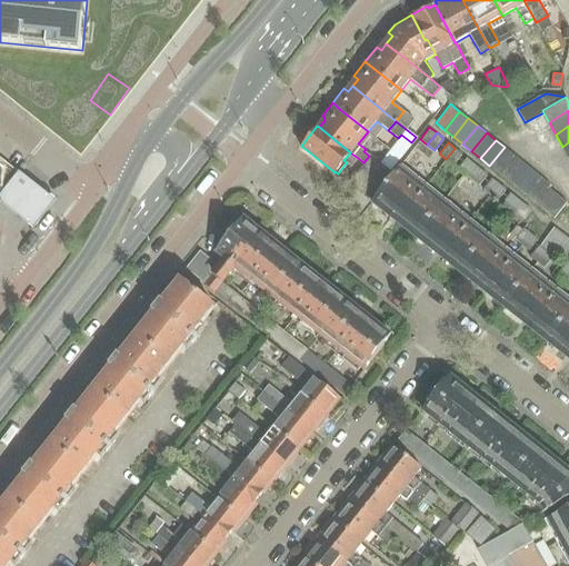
[(505,147),(489,166),(498,172),(513,155),(505,147)]
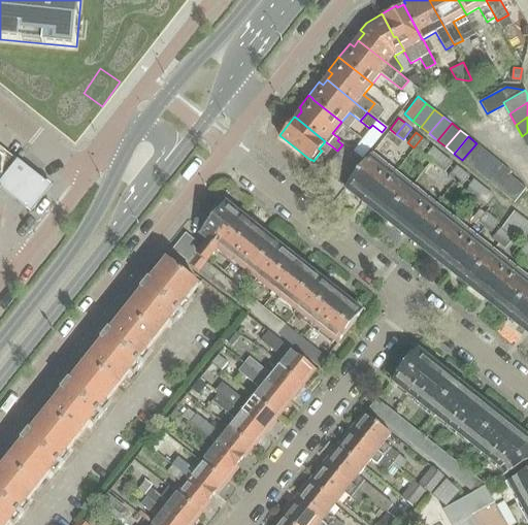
[(414,148),(421,153),(428,141),(422,137),(414,148)]
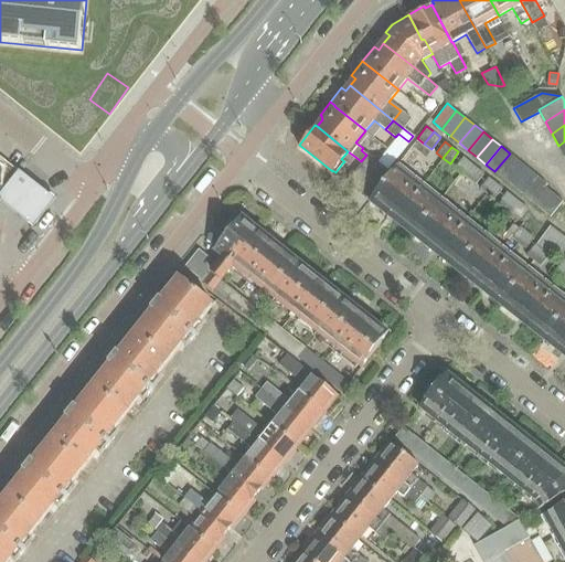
[(348,151),(341,159),(344,161),(349,165),(355,157),(348,151)]
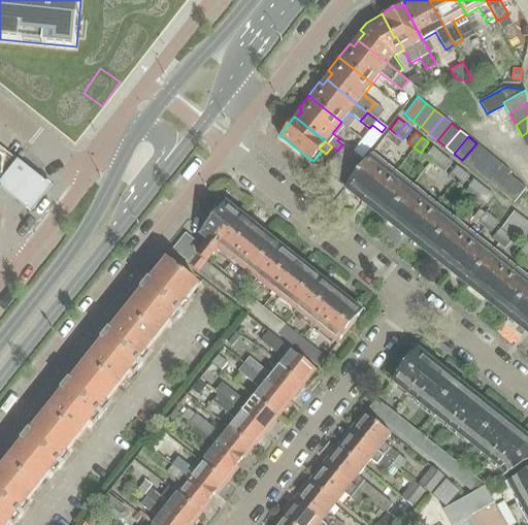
[(330,161),(324,168),(324,169),(332,175),(352,151),(343,143),(342,144),(337,151),(330,161)]
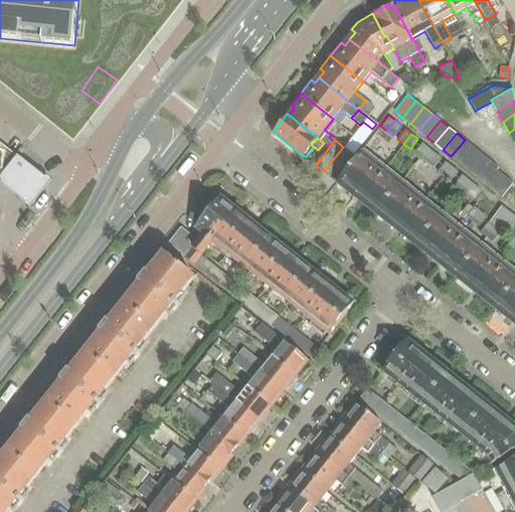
[(465,140),(451,156),(460,163),(473,146),(465,140)]
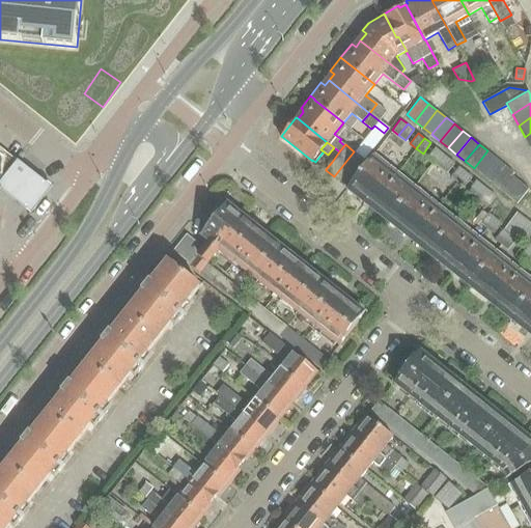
[(427,157),(434,162),(442,151),(436,146),(427,157)]
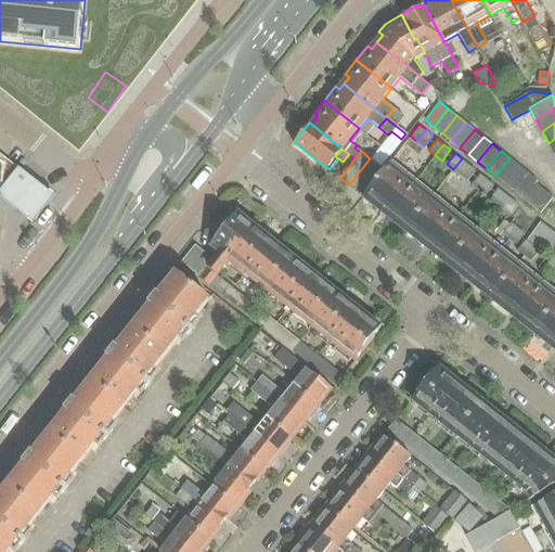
[(510,157),(495,176),(504,182),(518,165),(510,157)]
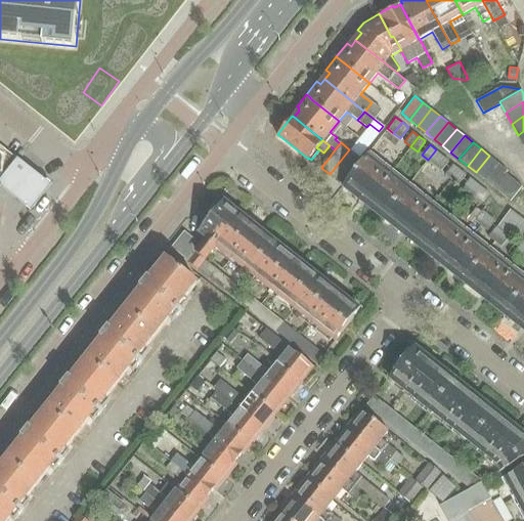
[(349,149),(330,174),(339,181),(345,173),(357,159),(358,157),(349,149)]
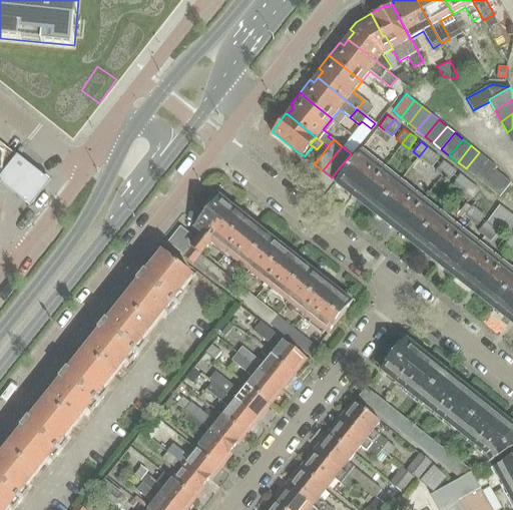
[(419,156),(425,161),(433,151),(427,146),(419,156)]
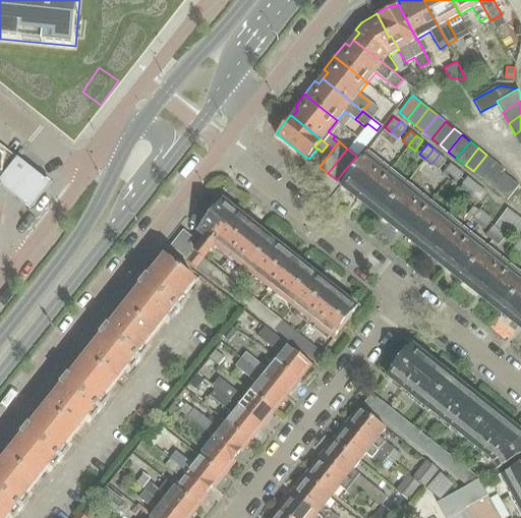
[(404,185),(364,153),(340,183),(381,215),(404,185)]
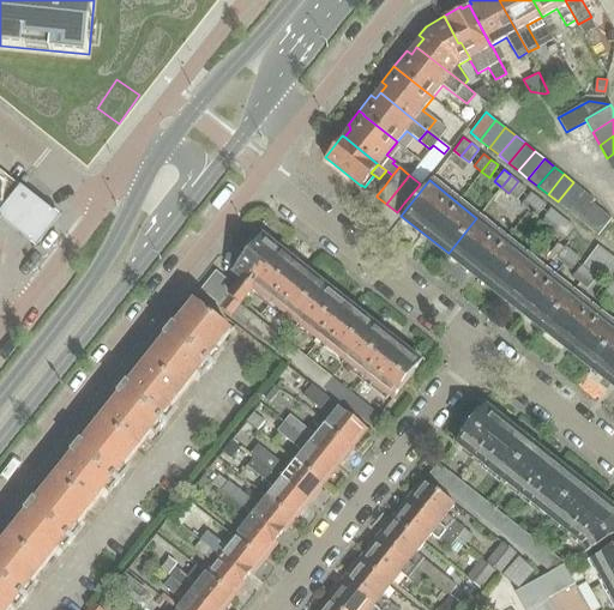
[(509,193),(516,199),(525,187),(518,181),(509,193)]
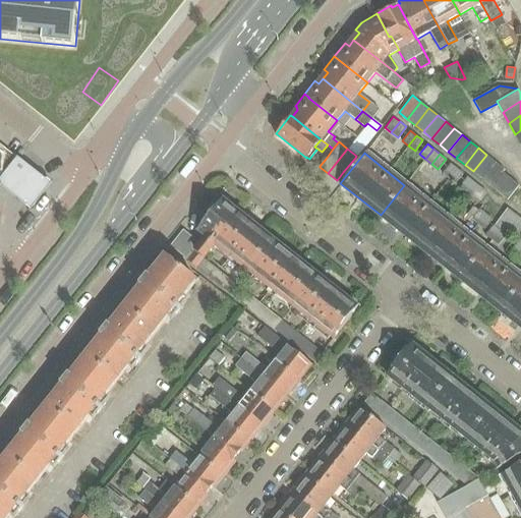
[(486,155),(473,171),(481,178),(496,161),(486,155)]
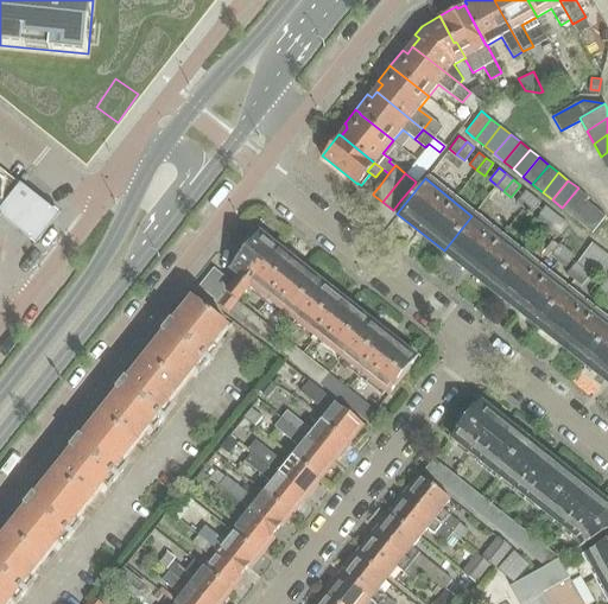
[(578,188),(562,208),(571,216),(586,198),(588,196),(578,188)]
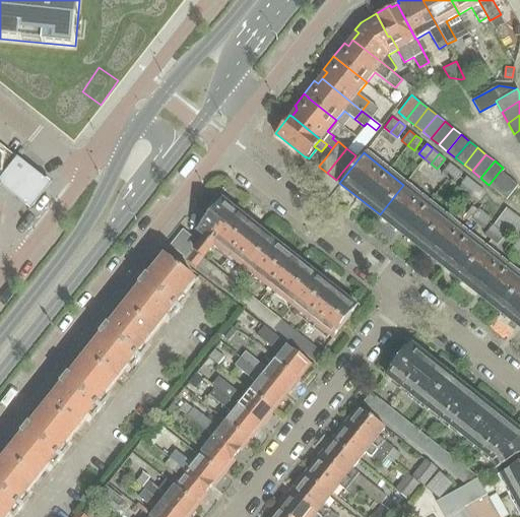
[(442,172),(448,177),(456,167),(450,162),(442,172)]
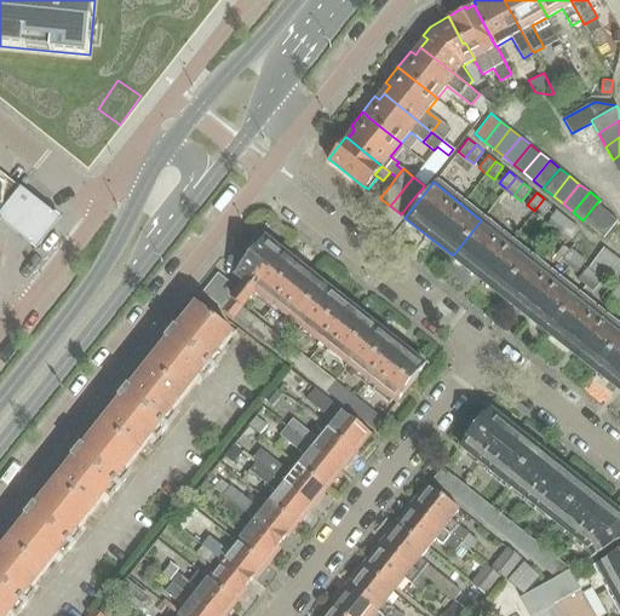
[(51,217),(22,195),(0,222),(0,229),(26,248),(39,259),(64,226),(51,217)]
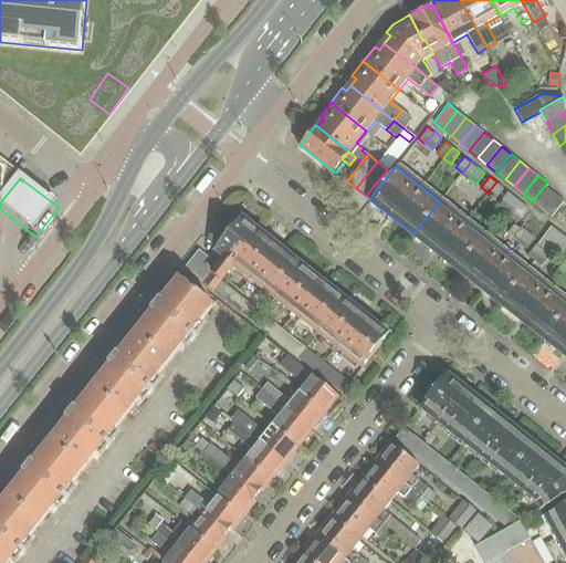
[(488,193),(494,198),(503,187),(496,181),(488,193)]
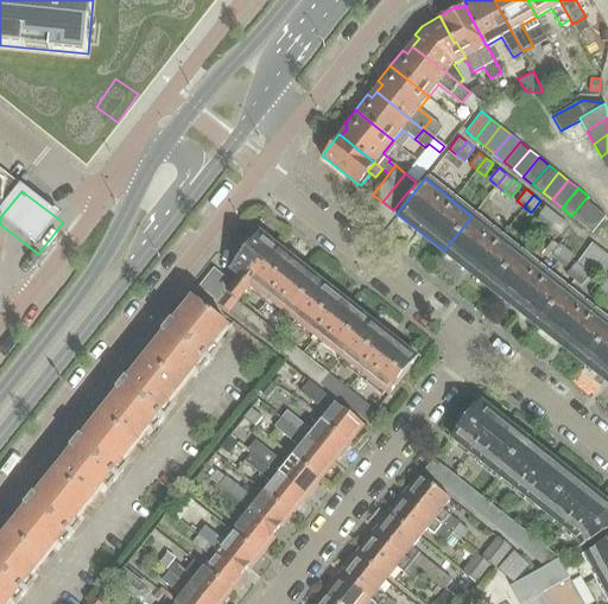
[(586,198),(571,216),(582,223),(595,207),(586,198)]
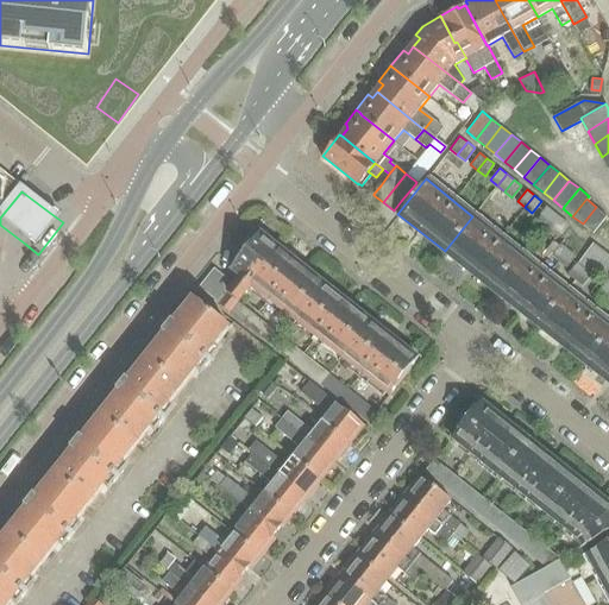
[(546,205),(538,216),(545,222),(553,210),(546,205)]
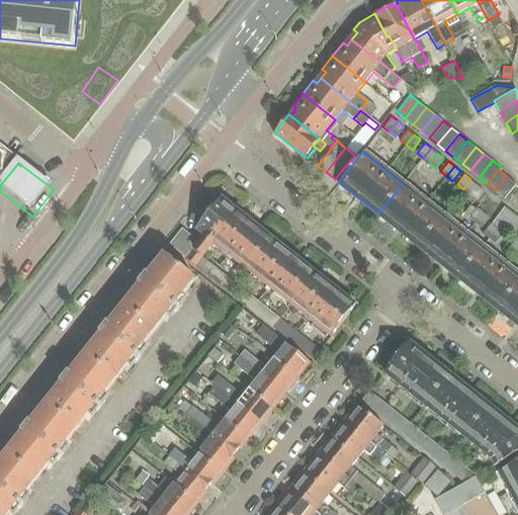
[(504,197),(512,187),(515,183),(507,176),(496,190),(504,197)]
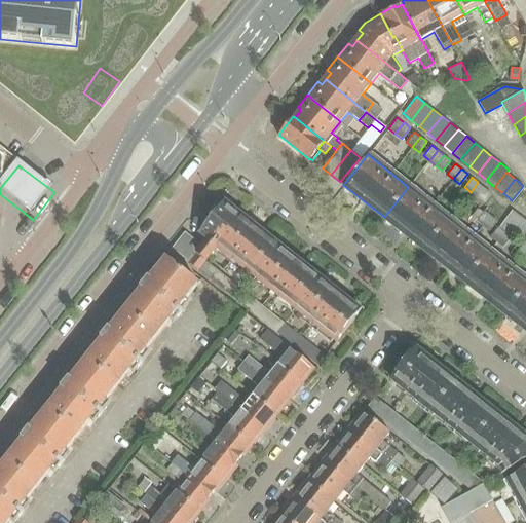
[(478,182),(471,192),(477,197),(485,187),(478,182)]
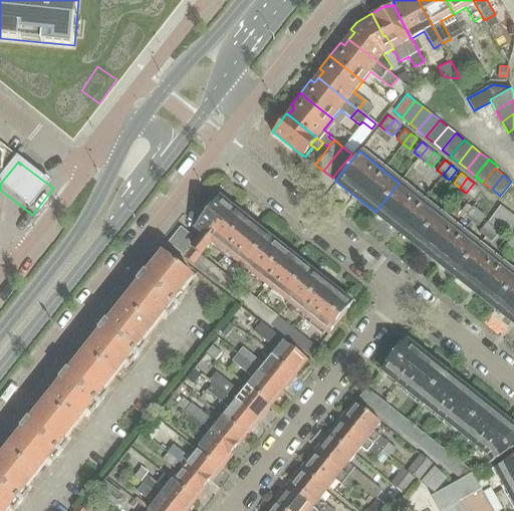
[(399,183),(375,212),(415,243),(439,214),(399,183)]
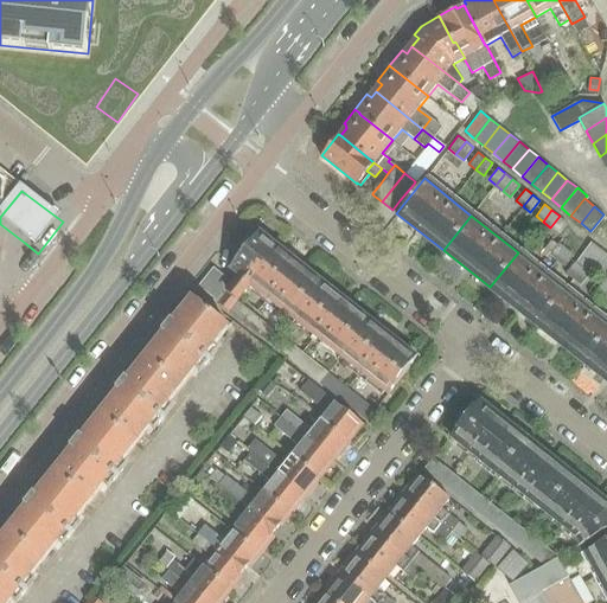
[(560,216),(550,228),(557,233),(567,222),(560,216)]
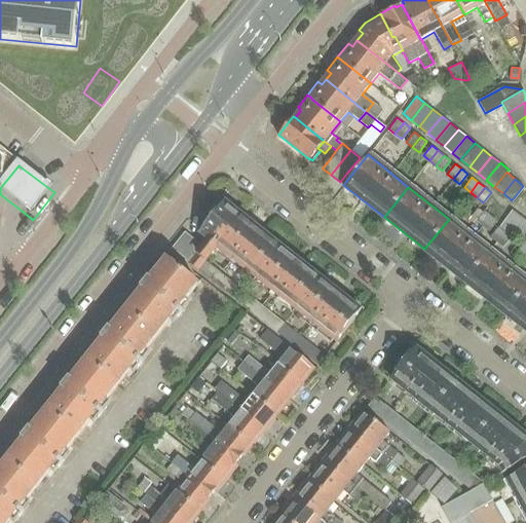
[(185,231),(172,247),(189,261),(188,262),(197,269),(197,268),(204,260),(207,261),(218,247),(216,245),(241,211),(237,208),(237,209),(232,204),(232,203),(227,199),(215,214),(211,220),(201,230),(195,239),(185,231)]
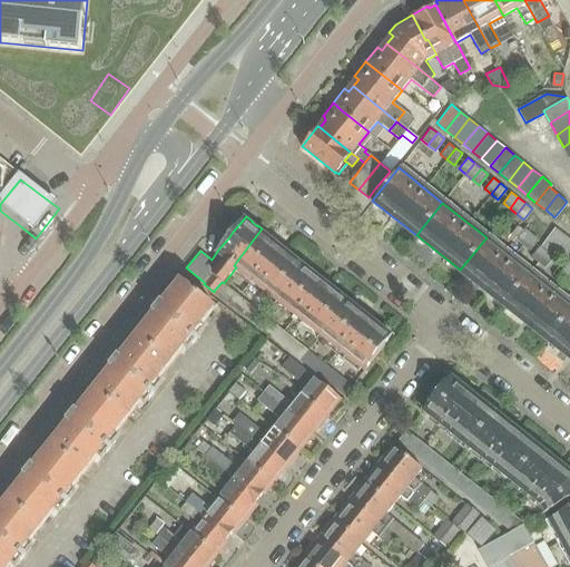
[(551,253),(564,234),(554,226),(540,244),(551,253)]
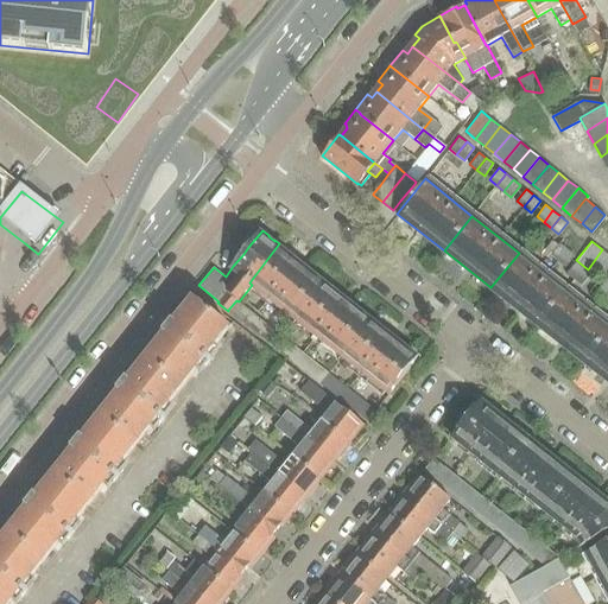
[(561,242),(550,254),(557,260),(568,248),(561,242)]
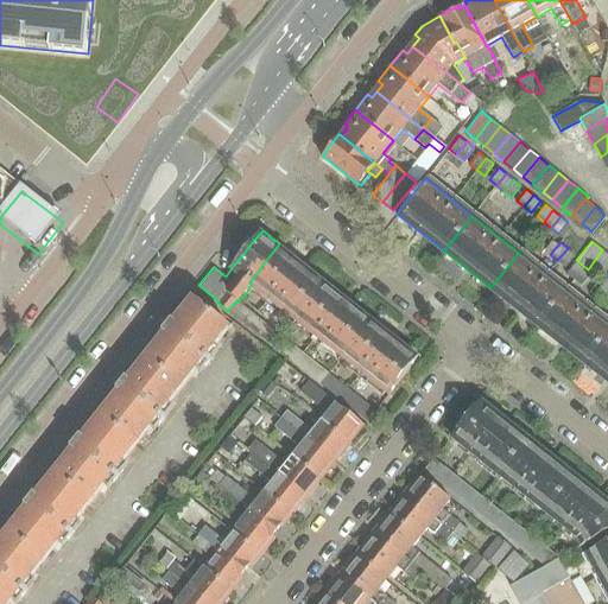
[(279,243),(249,283),(252,285),(296,319),(325,280),(321,277),(321,278),(315,273),(315,272),(311,268),(309,271),(304,267),(303,266),(298,262),(297,261),(292,258),(295,255),(290,252),(290,253),(284,248),(284,247),(279,243)]
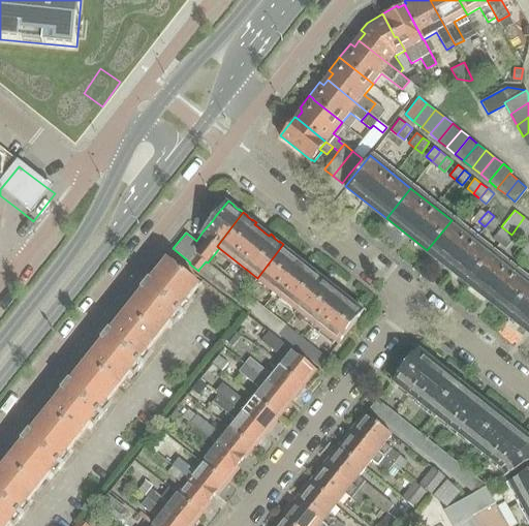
[(494,216),(485,226),(491,231),(500,221),(494,216)]
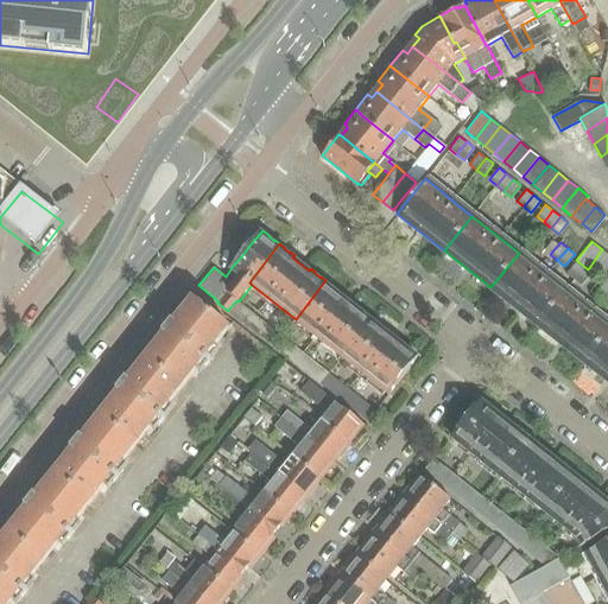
[(607,253),(602,249),(588,269),(600,278),(607,266),(607,253)]
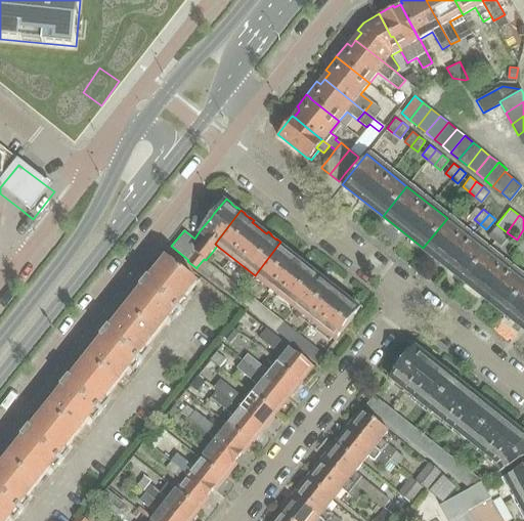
[(447,218),(423,248),(463,279),(487,250),(447,218)]
